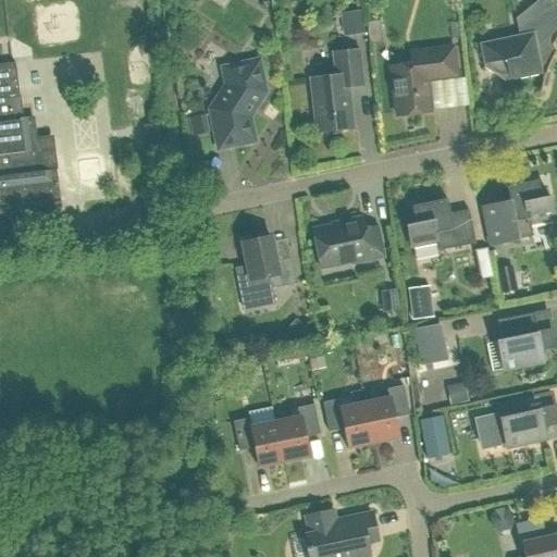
[(556,8),(551,0),(537,0),(515,19),(518,35),(478,44),(483,69),(505,83),(544,74),(542,81),(541,84),(540,90),(539,94),(541,94),(541,90),(542,86),(543,83),(544,78),(546,72),(549,64),(552,61),(555,53),(556,49),(556,8)]
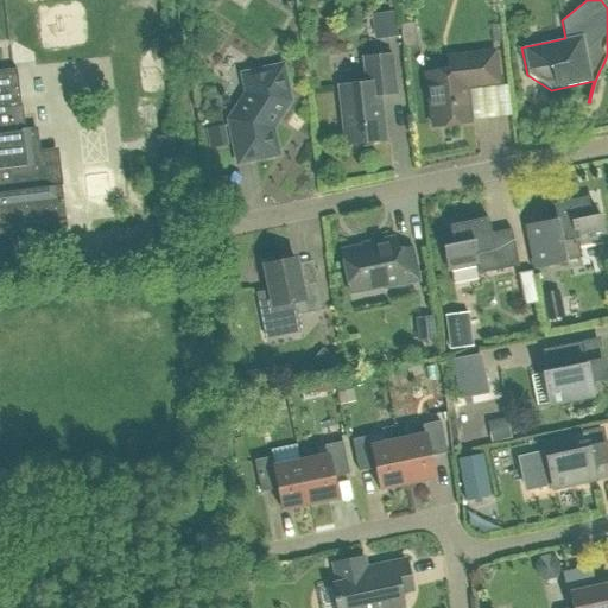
[(498,83),(494,52),(448,58),(449,71),(425,74),(432,127),(469,122),(464,88),(498,83)]
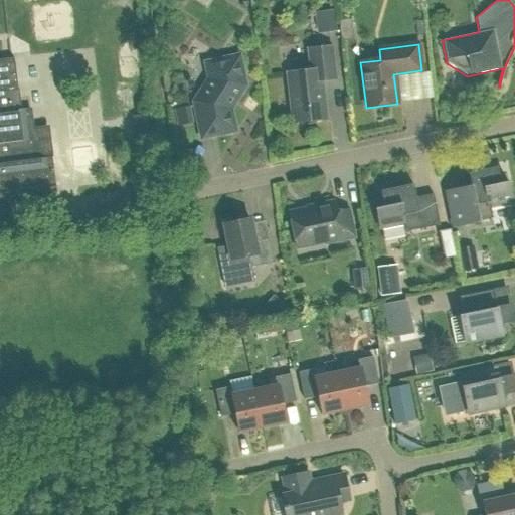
[(336,79),(332,46),(307,49),(309,70),(286,73),(291,123),(326,119),(322,80),(336,79)]
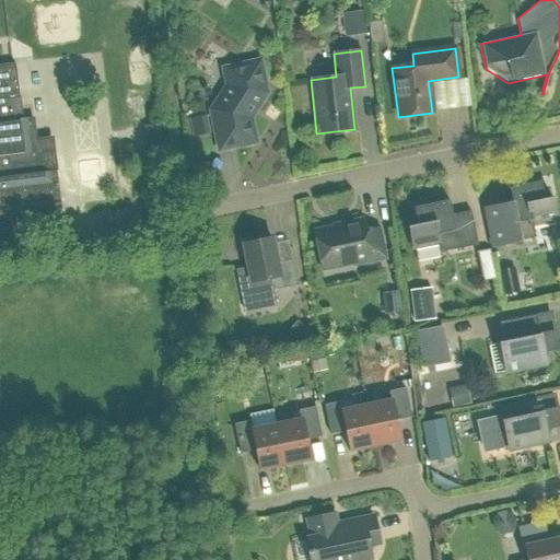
[(264,89),(258,62),(224,70),(228,86),(211,111),(220,149),(235,146),(235,147),(254,143),(248,114),(253,105),(259,104),(263,98),(261,89),(264,89)]
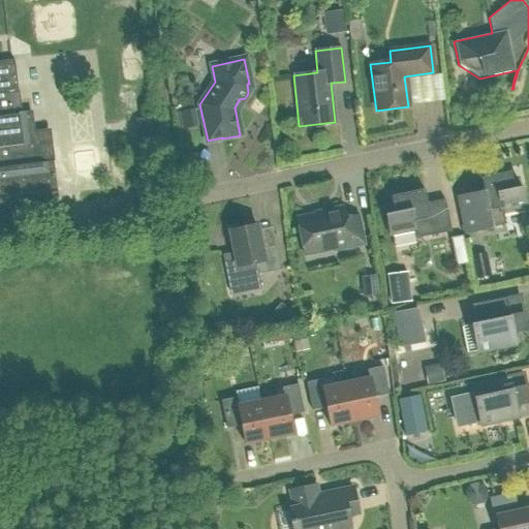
[(0,203),(58,196),(51,141),(35,143),(31,111),(21,113),(14,60),(0,61),(0,203)]
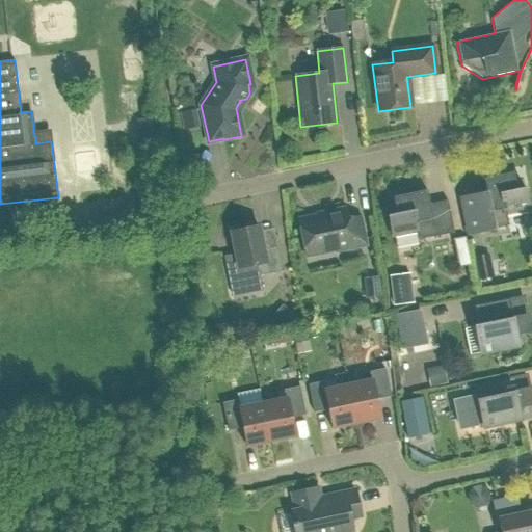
[(131,112),(139,112),(138,89),(130,90),(131,112)]
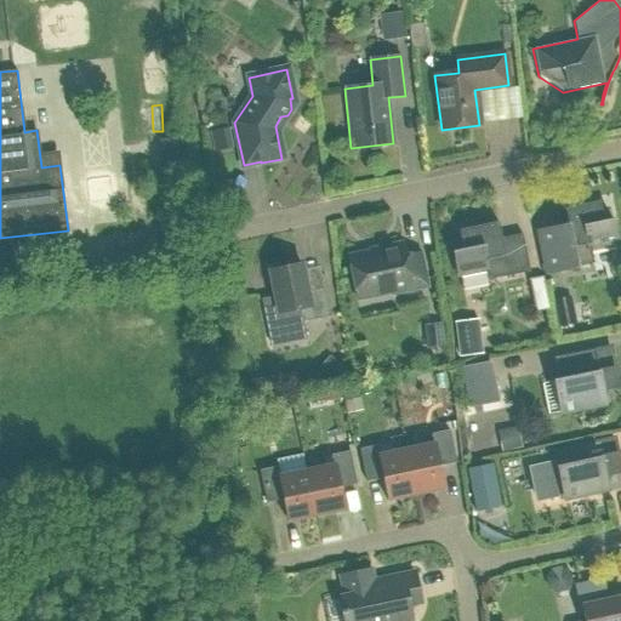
[(543,274),(559,271),(593,263),(591,251),(617,245),(613,220),(603,221),(598,201),(564,209),(568,224),(535,232),(543,274)]
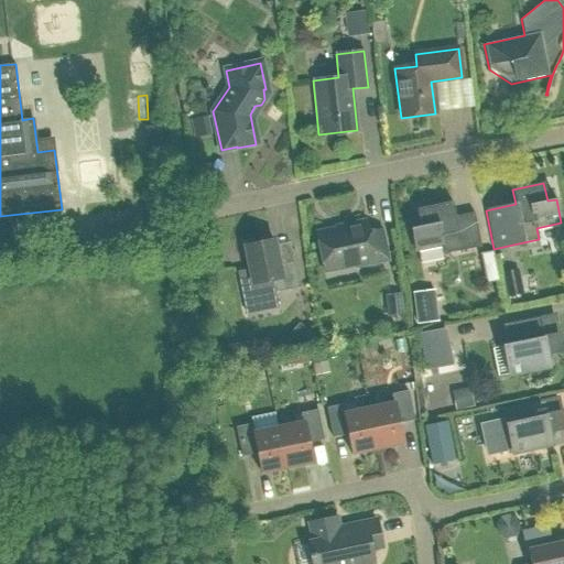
[(455,217),(452,202),(416,209),(421,227),(408,229),(412,250),(433,246),(434,248),(458,243),(459,251),(480,247),(474,213),(455,217)]
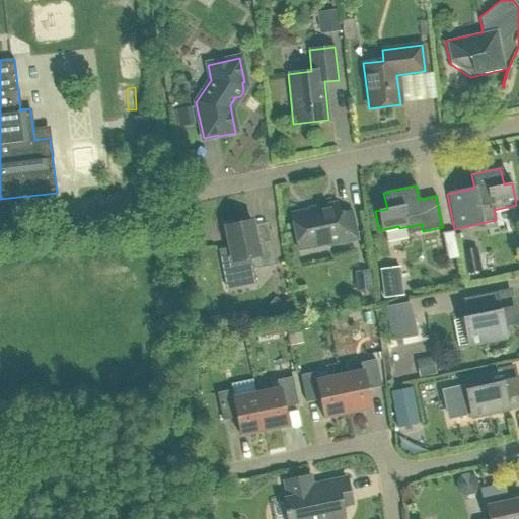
[(339,213),(337,203),(319,206),(319,210),(291,216),(298,248),(327,242),(327,238),(342,235),(344,243),(357,240),(351,211),(339,213)]
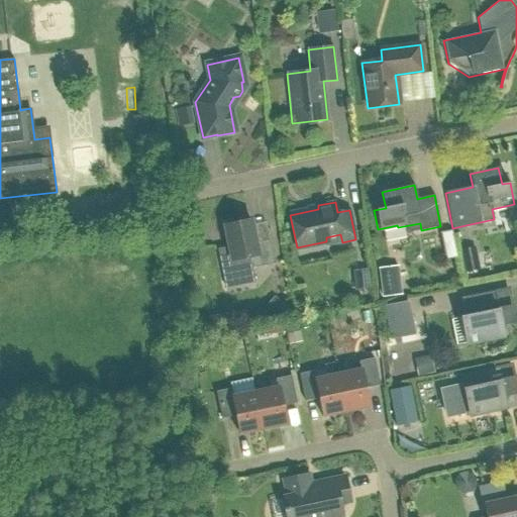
[(255,243),(250,220),(224,225),(228,246),(216,248),(225,289),(254,283),(251,269),(274,264),(269,240),(255,243)]
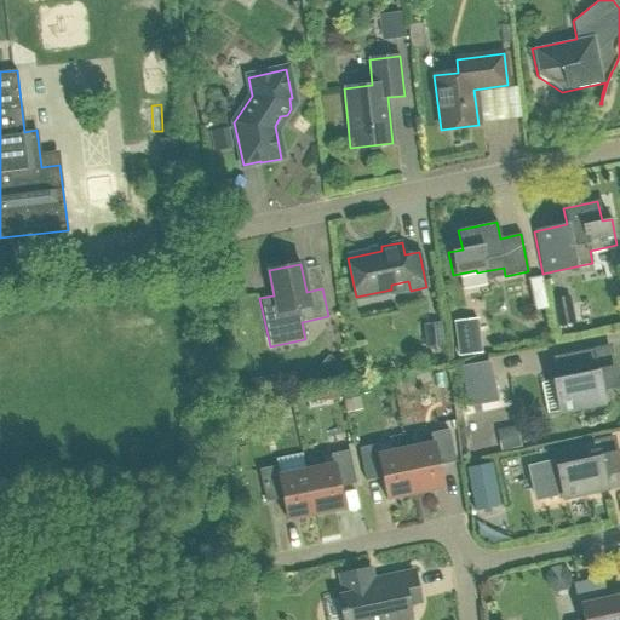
[(533,281),(541,313),(554,309),(545,277),(533,281)]
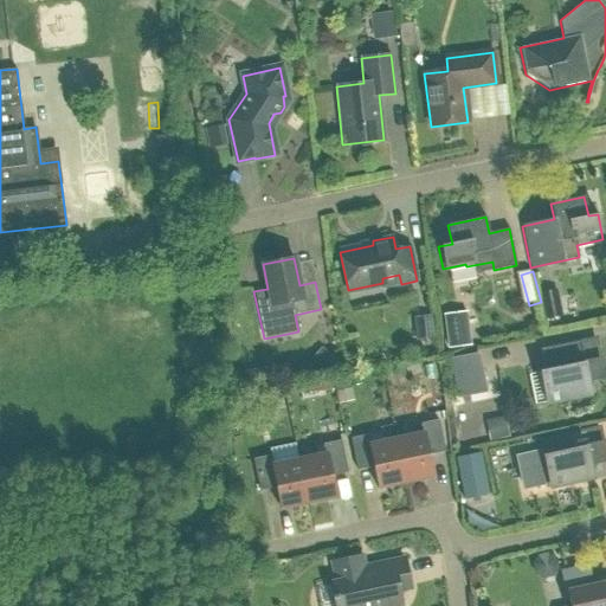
[(549,271),(537,275),(542,294),(554,291),(549,271)]
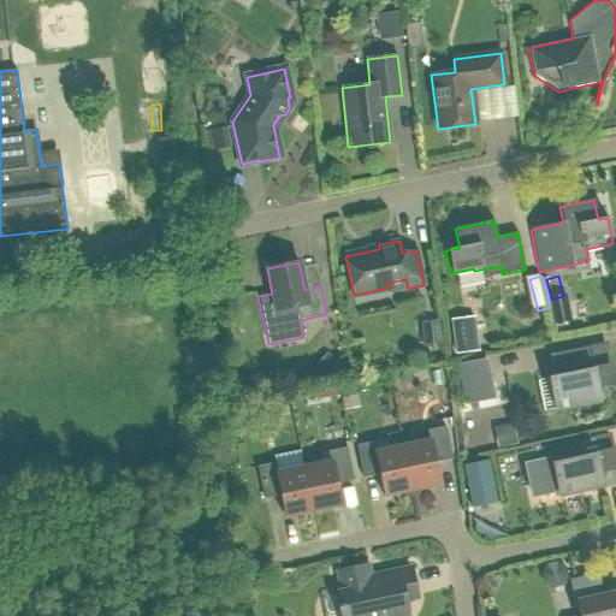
[(460,353),(483,351),(480,318),(457,319),(460,353)]
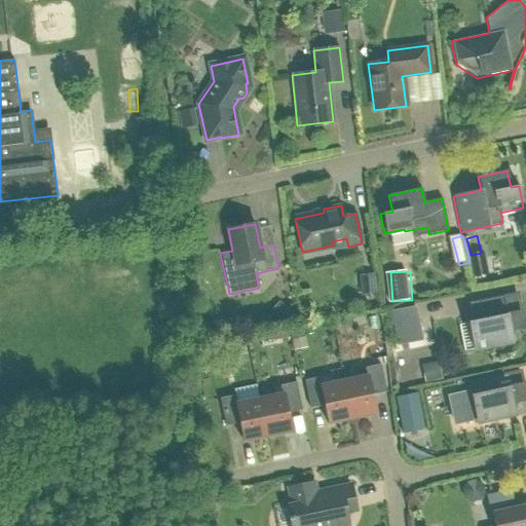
[(522,327),(516,295),(471,304),(474,322),(470,323),(475,349),(511,342),(509,329),(522,327)]
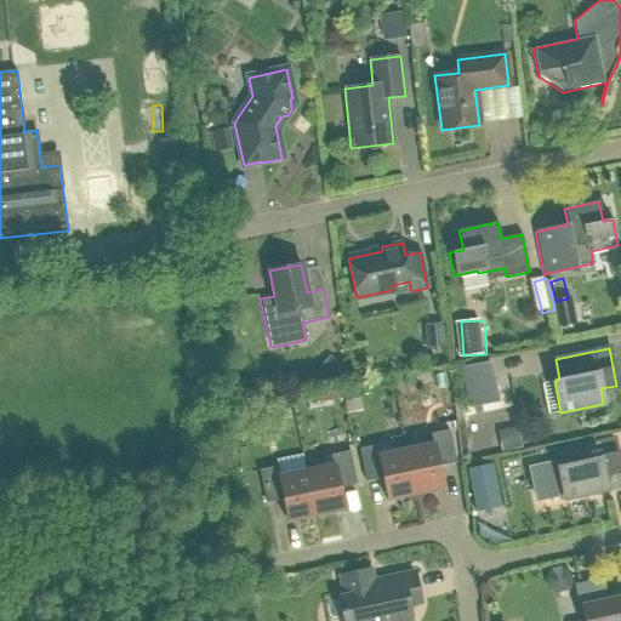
[(497,400),(489,360),(460,366),(468,406),(497,400)]
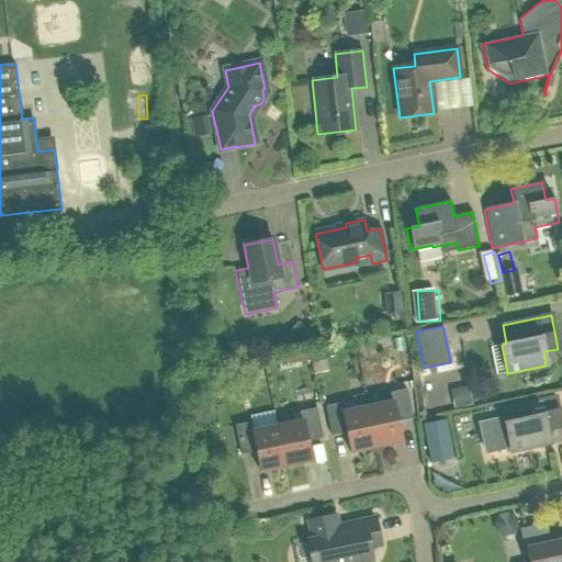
[(368,407),(375,447),(402,441),(402,439),(401,440),(397,423),(413,419),(406,390),(390,393),(392,403),(368,407)]
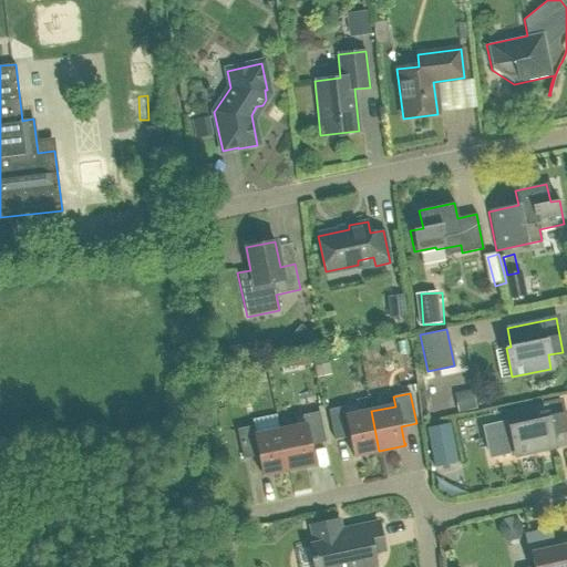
[(566,430),(559,401),(508,412),(512,425),(508,426),(515,455),(554,447),(550,433),(566,430)]
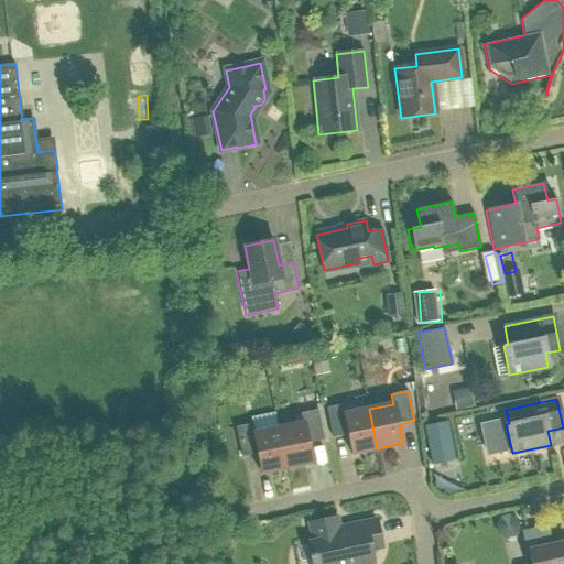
[(377,448),(369,409),(345,414),(343,404),(326,408),(332,437),(347,434),(351,452),(350,453),(350,454),(377,448)]
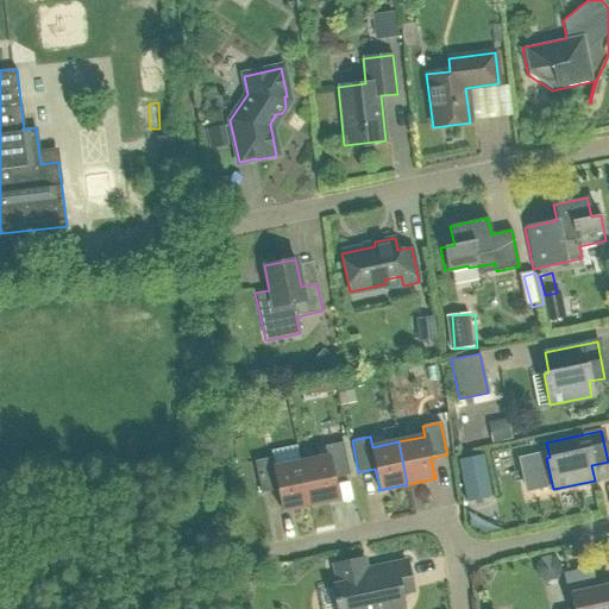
[(326,457),(300,463),(309,504),(337,498),(337,497),(336,497),(332,478),(349,475),(341,443),(324,446),(326,457)]
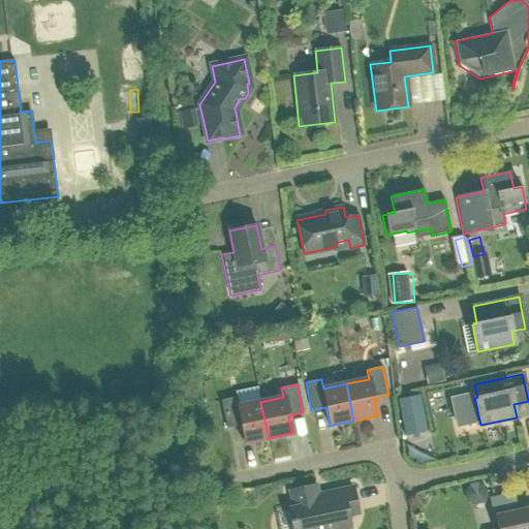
[(269,438),(260,402),(238,406),(236,398),(220,401),(226,429),(241,426),(244,442),(243,442),(244,443),(269,438)]
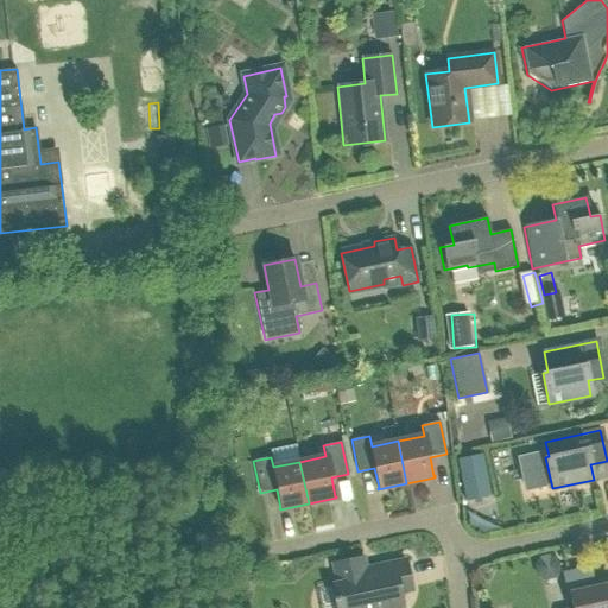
[(482,457),(458,462),(467,504),(491,499),(482,457)]
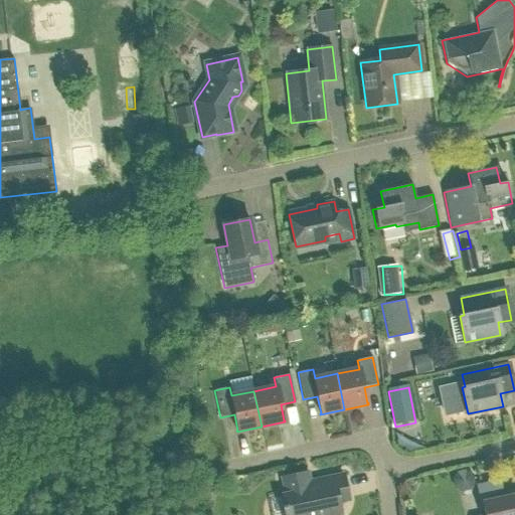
[(309,482),(307,472),(282,477),(286,495),(281,496),(284,514),(334,514),(341,514),(338,501),(348,499),(343,475),(309,482)]
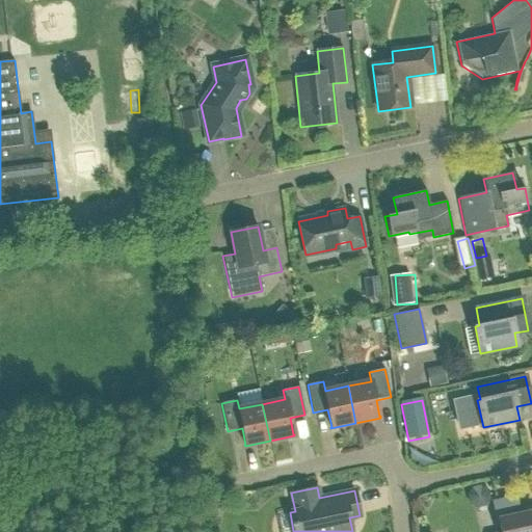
[(531,531),(531,507),(517,511),(519,515),(499,520),(501,531),(531,531)]
